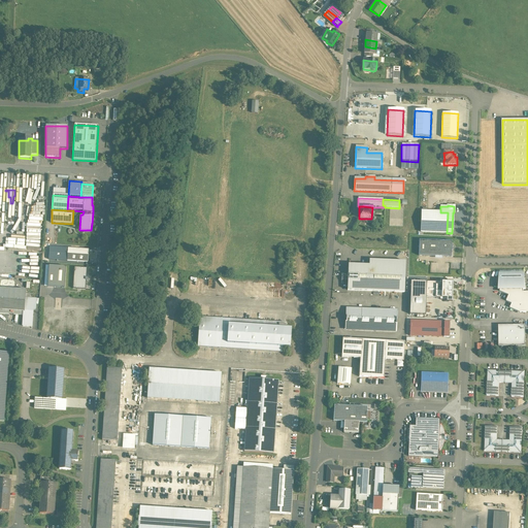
[(440,212),(422,211),(421,232),(447,233),(448,212),(440,212)]
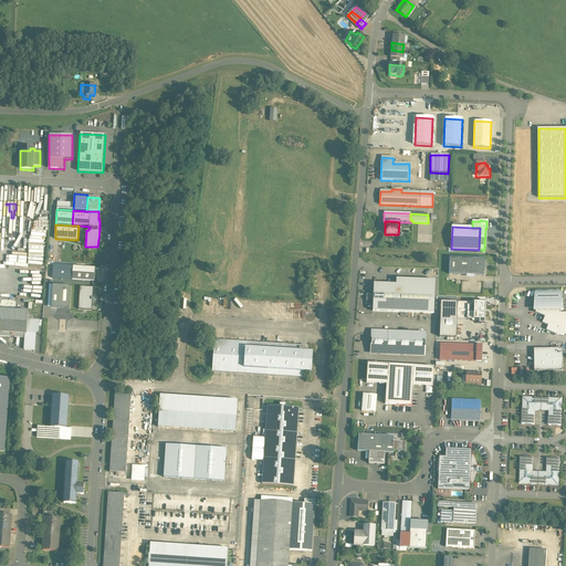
[(484,259),(449,258),(449,274),(483,275),(484,269),(485,268),(486,266),(486,265),(485,264),(485,263),(484,263),(484,259)]
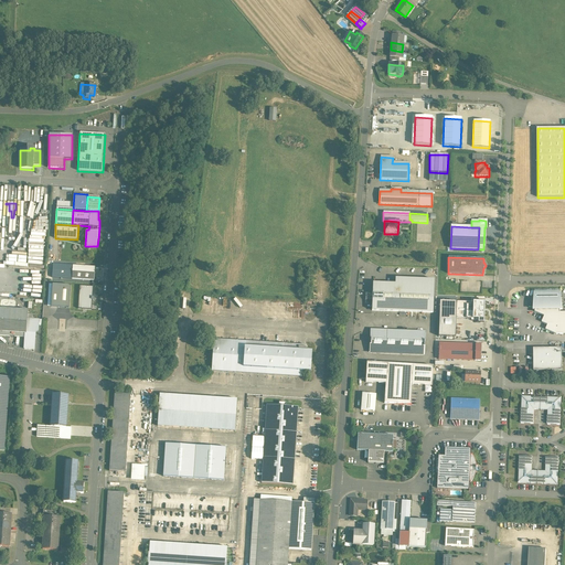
[(73,266),(53,265),(52,278),(72,279),(73,266)]
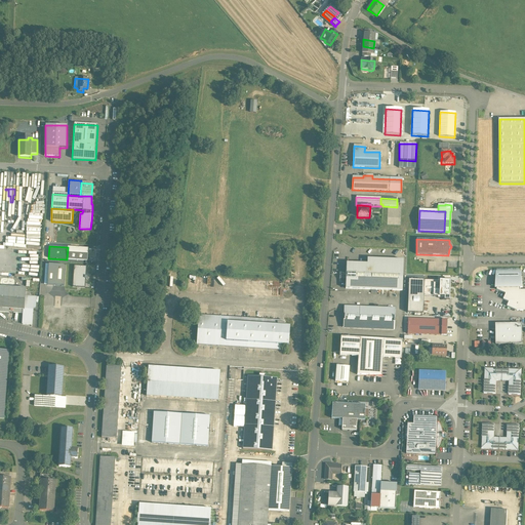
[(88,248),(68,247),(67,259),(87,260),(88,248)]
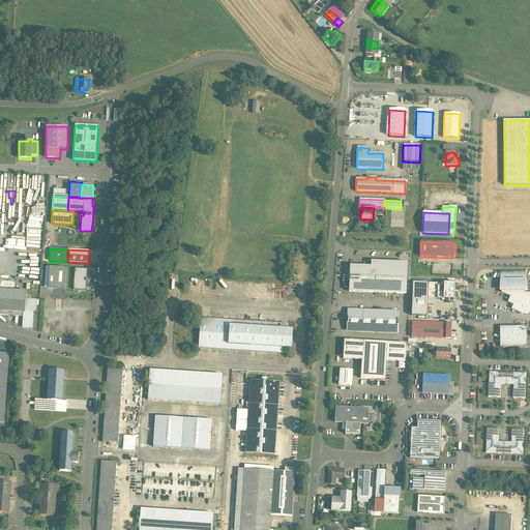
[(371,266),(350,266),(349,292),(406,294),(407,262),(371,261),(371,266)]
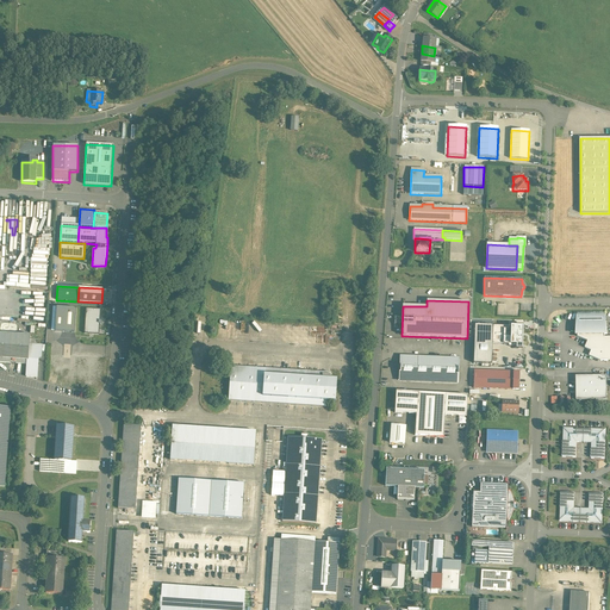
[(76,309),(56,307),(55,331),(74,332),(76,309)]
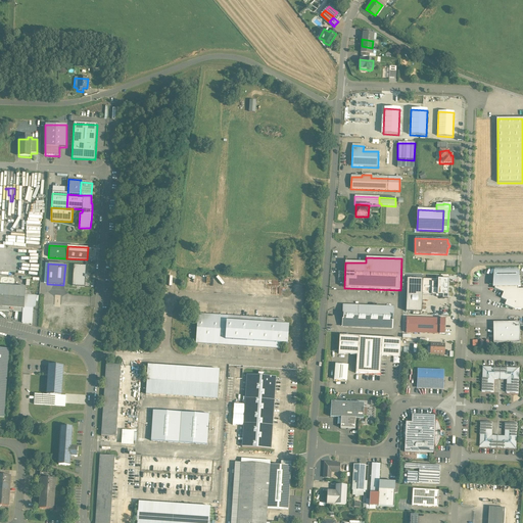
[(87,266),(74,265),(73,286),(85,287),(86,278),(85,278),(85,275),(86,275),(87,266)]
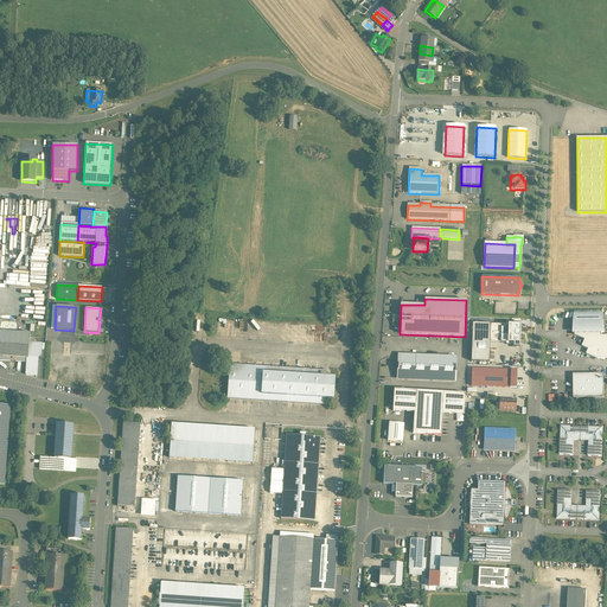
[(602,315),(574,315),(573,333),(575,333),(574,336),(585,340),(582,346),(588,350),(586,355),(598,359),(606,359),(606,337),(601,338),(601,333),(604,333),(604,325),(605,325),(605,320),(602,321),(602,315)]
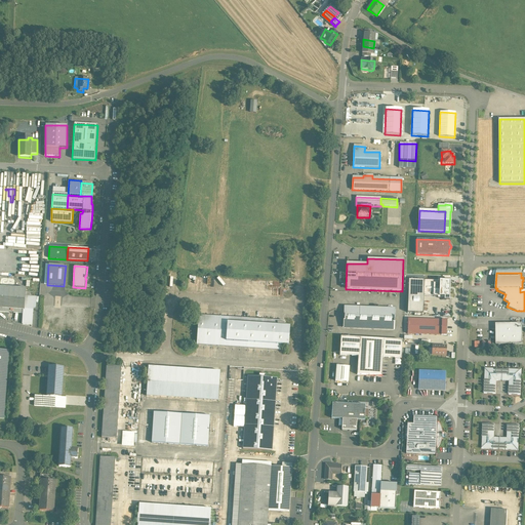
[(422,313),(423,296),(423,281),(409,280),(407,313),(422,313)]
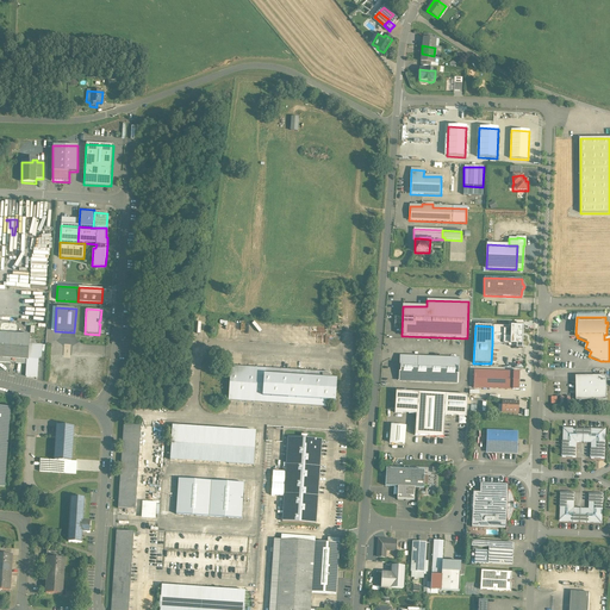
[(516,327),(492,327),(492,344),(516,344),(516,336),(516,327)]
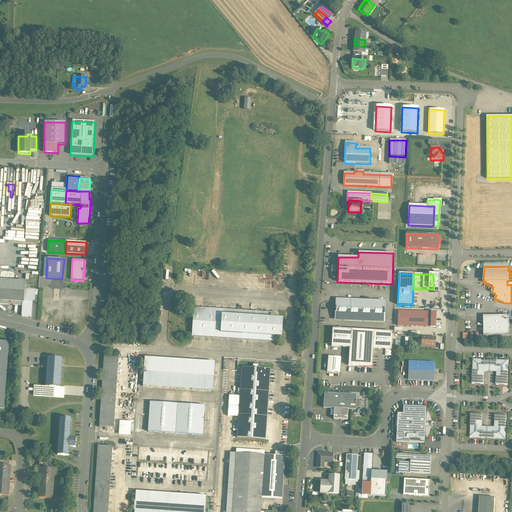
[(25,282),(0,279),(0,304),(23,306),(23,302),(24,289),(25,282)]
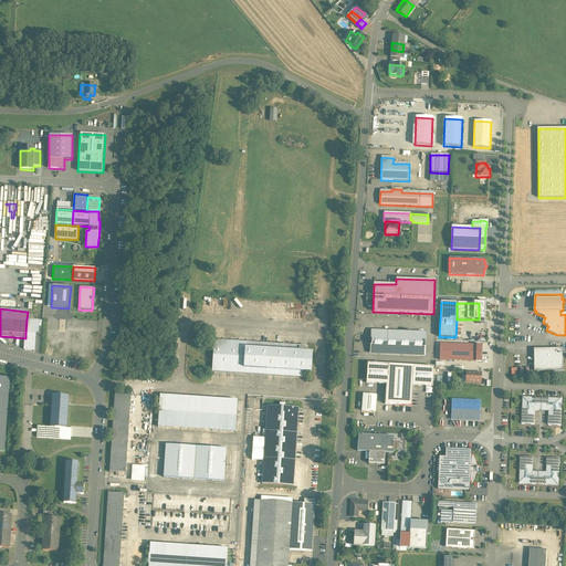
[(39,321),(27,320),(25,334),(25,338),(24,349),(34,350),(34,335),(34,334),(38,331),(39,321)]
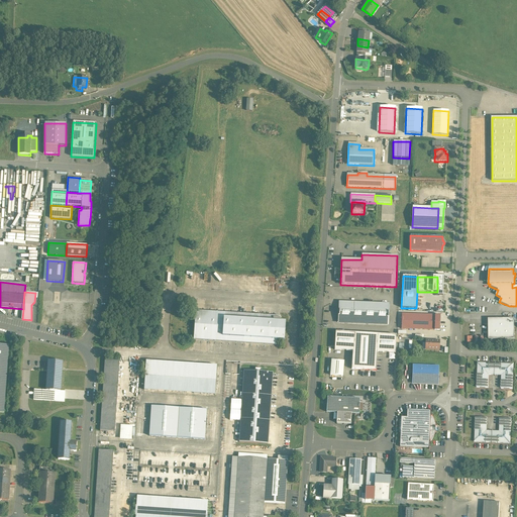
[(425,308),(428,306),(430,309),(433,306),(435,308),(441,303),(439,301),(436,304),(432,298),(423,306),(425,308)]
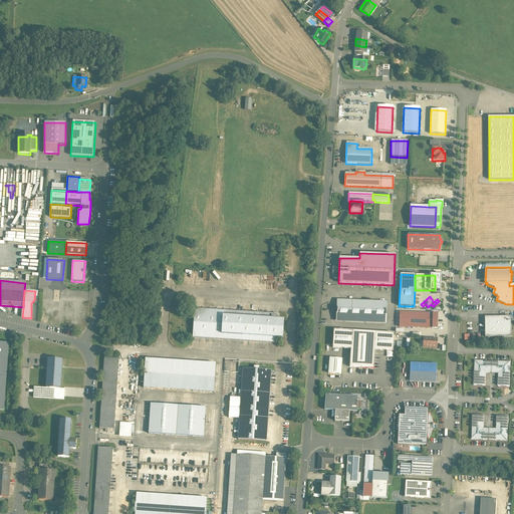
[(386,323),(387,302),(337,300),(336,321),(386,323)]
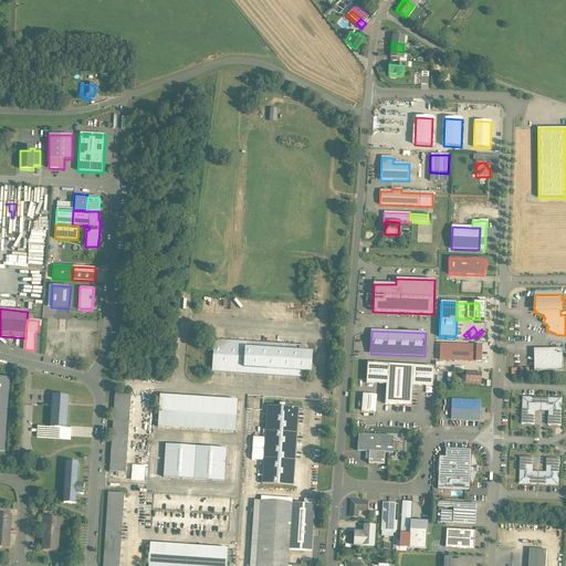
[(307,346),(213,341),(212,371),(305,378),(305,373),(311,373),(313,353),(307,352),(307,346)]
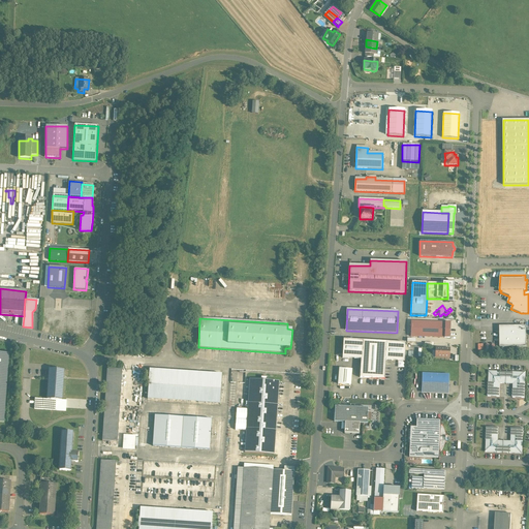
[(450,322),(411,321),(410,337),(449,338),(450,322)]
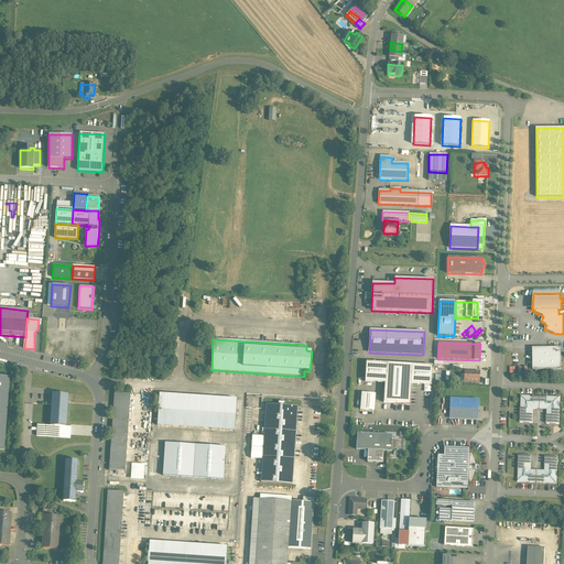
[(561,348),(532,348),(533,370),(561,370),(561,348)]
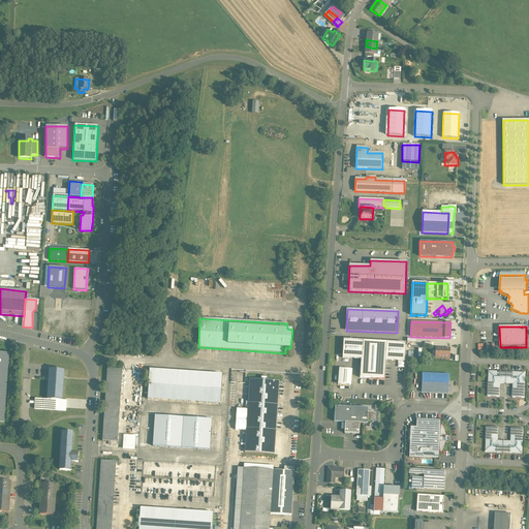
[(405,343),(343,340),(342,359),(361,360),(360,378),(384,379),(385,361),(404,362),(405,343)]
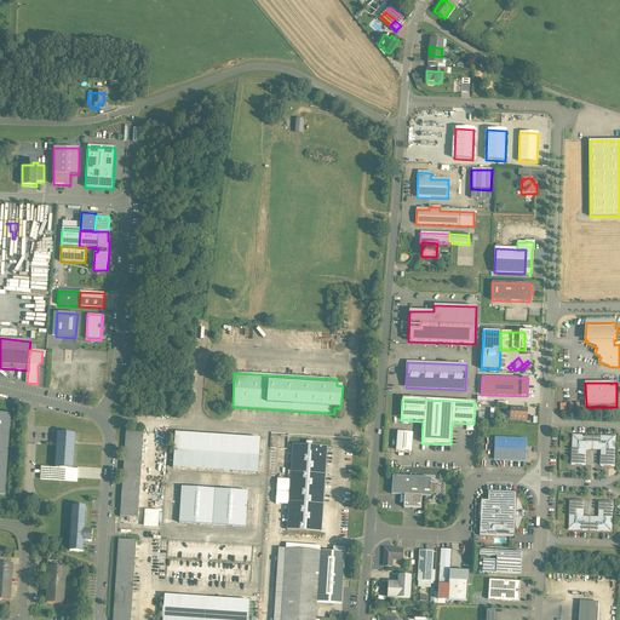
[(527,409),(510,408),(510,413),(511,413),(511,419),(527,419),(527,409)]
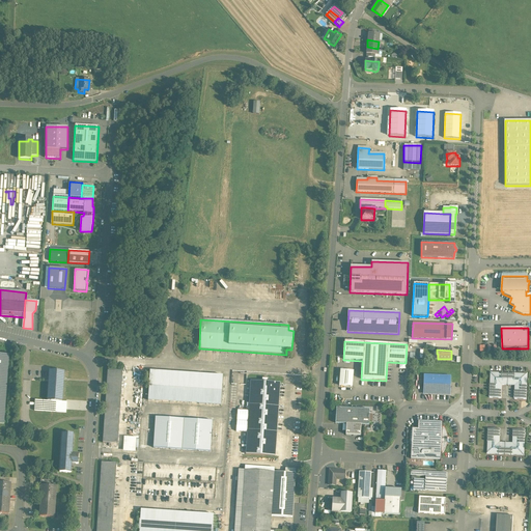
[(9,355),(0,354),(0,423),(5,423),(9,355)]
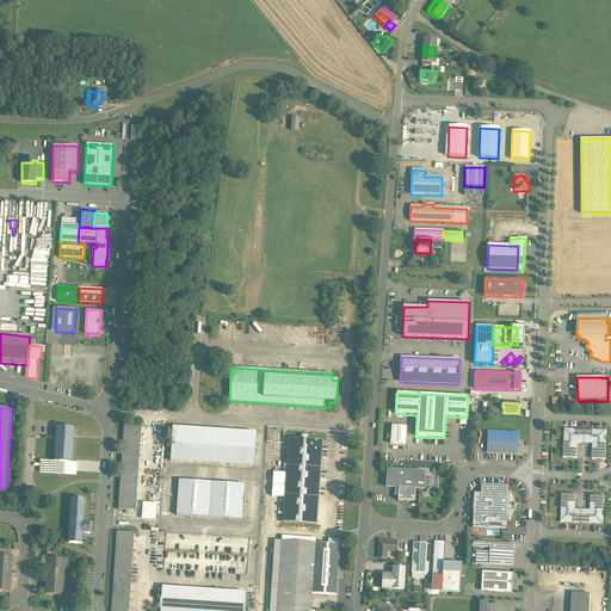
[(141,426),(124,425),(118,510),(135,511),(141,426)]
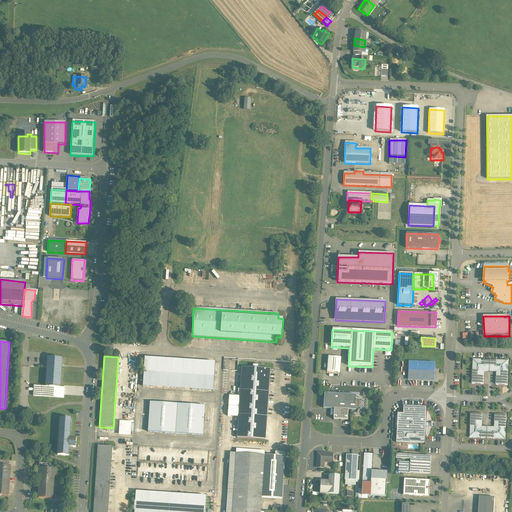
[(62,358),(48,357),(46,387),(54,387),(60,388),(62,358)]
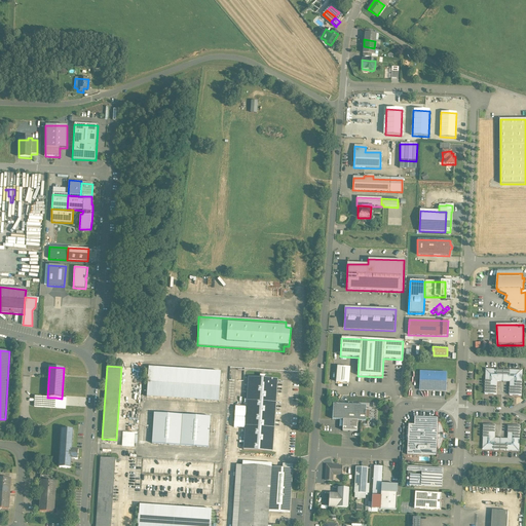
[(221,372),(148,367),(147,382),(220,387),(221,372)]
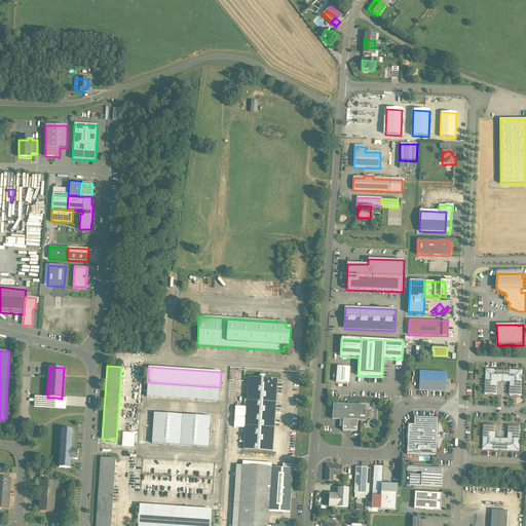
[(349,368),(337,367),(336,382),(348,383),(349,368)]
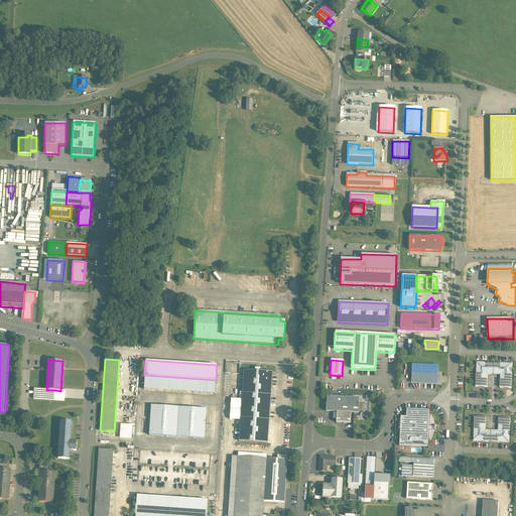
[(512,364),(477,362),(476,387),(487,387),(488,374),(500,375),(500,388),(511,388),(512,364)]
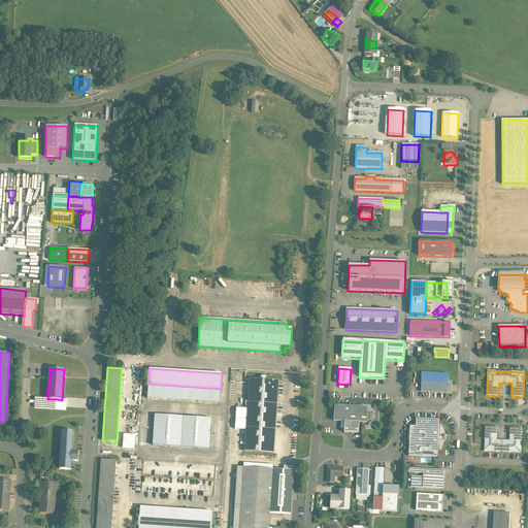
[(448,374),(422,373),(421,392),(447,393),(448,374)]
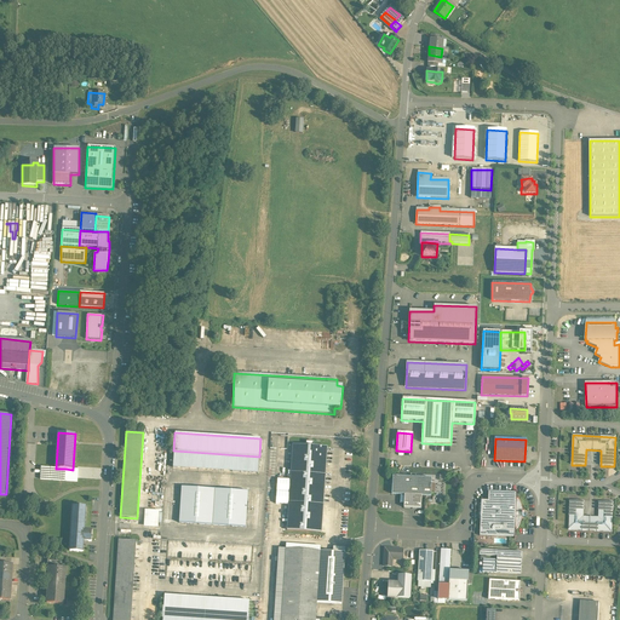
[(308,446),(292,445),(287,530),(321,533),(327,447),(311,446),(308,446)]
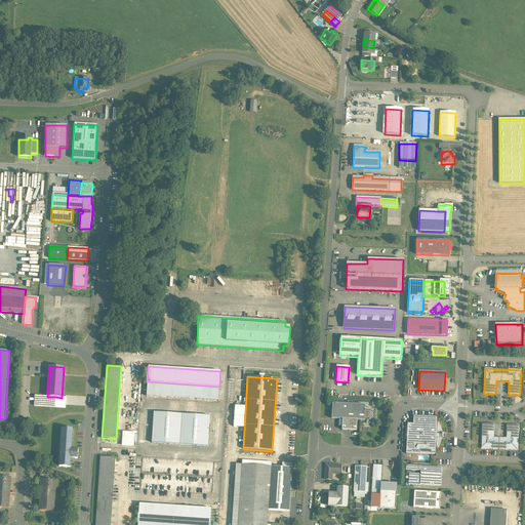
[(219,387),(147,381),(146,397),(218,401),(219,387)]
